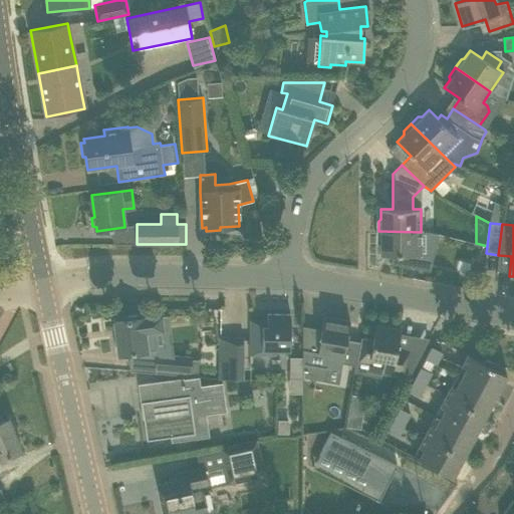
[(378,242),(380,244),(380,254),(395,254),(395,262),(430,262),(437,233),(429,232),(421,232),(378,231),(378,242)]
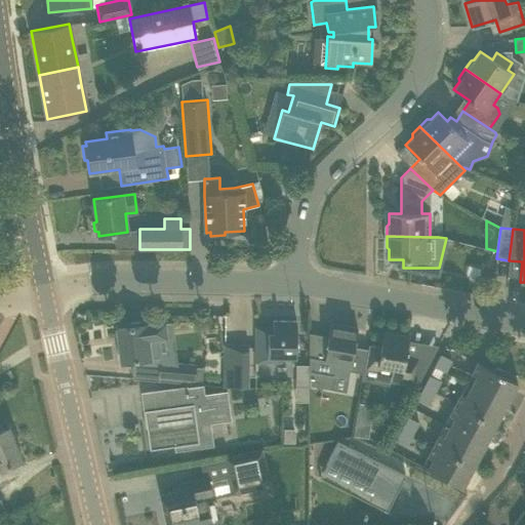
[(157,337),(165,336),(164,323),(146,325),(145,325),(145,321),(126,323),(126,327),(117,328),(122,362),(159,358),(157,337)]
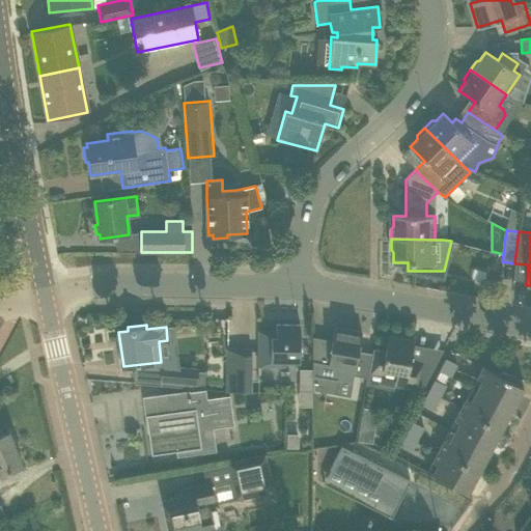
[(258,357),(258,367),(283,367),(283,360),(299,361),(300,346),(300,325),(276,325),(276,331),(259,330),(258,336),(258,357)]
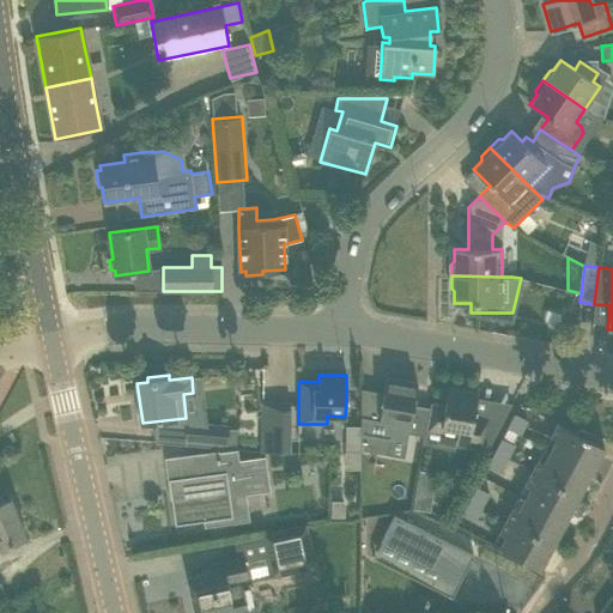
[(360,426),(359,435),(359,449),(388,454),(394,424),(411,428),(413,406),(417,383),(386,377),(383,394),(378,394),(377,401),(362,399),(360,426)]
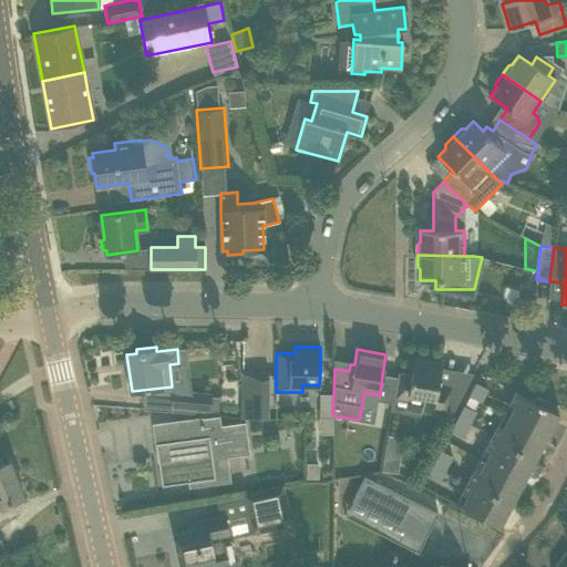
[(439,379),(442,364),(414,359),(411,374),(399,372),(394,394),(393,399),(422,404),(421,410),(451,415),(465,388),(452,381),(439,379)]
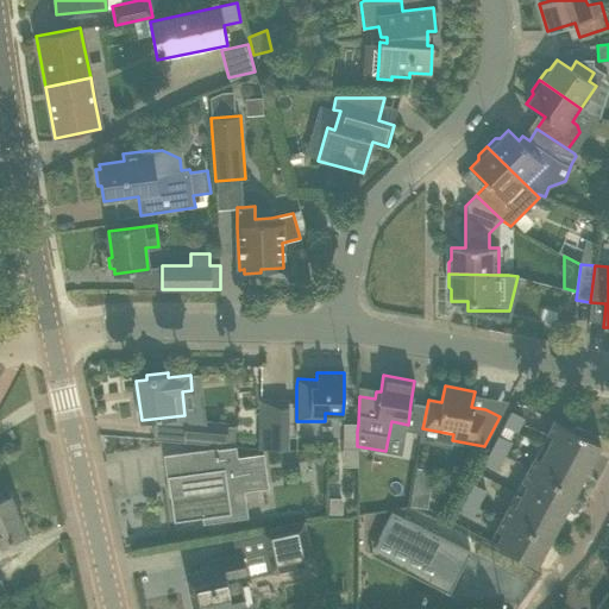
[(259,401),(259,450),(287,450),(288,401),(259,401)]
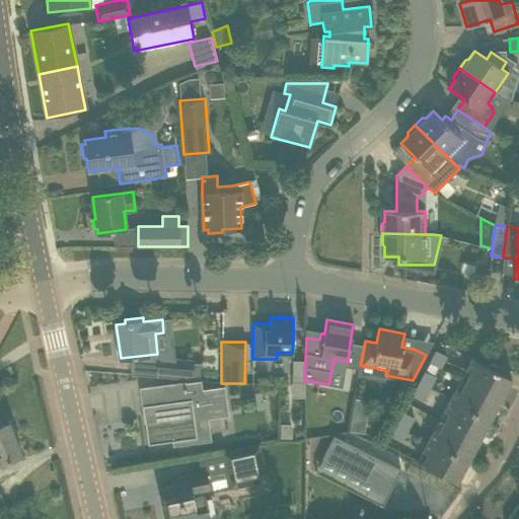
[(447,356),(437,350),(430,362),(440,368),(447,356)]
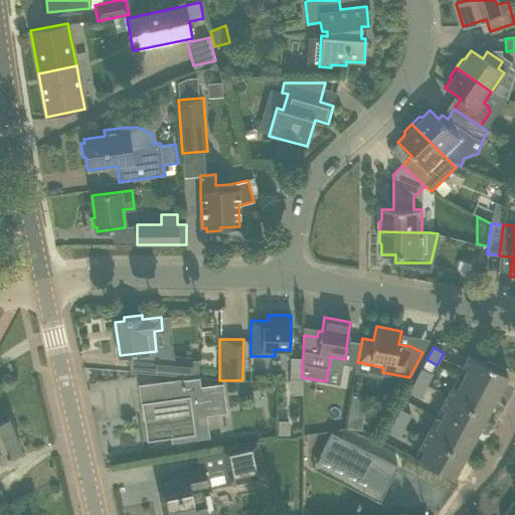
[(156,373),(197,376),(198,362),(191,361),(191,358),(157,355),(156,373)]
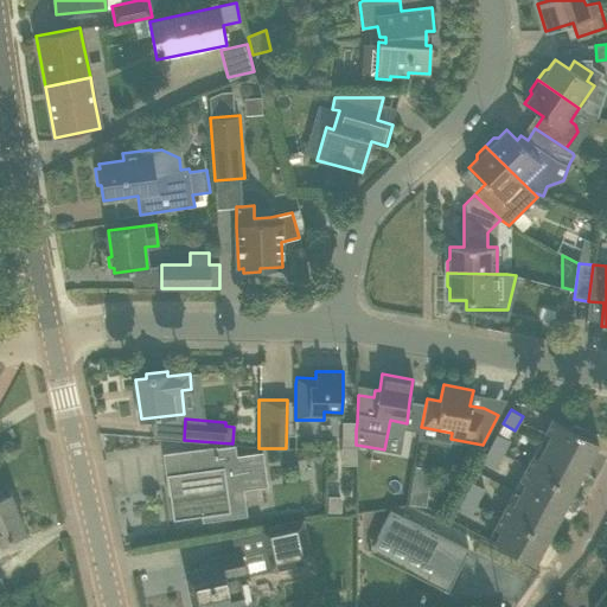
[(553,419),(540,443),(586,467),(598,443),(553,419)]
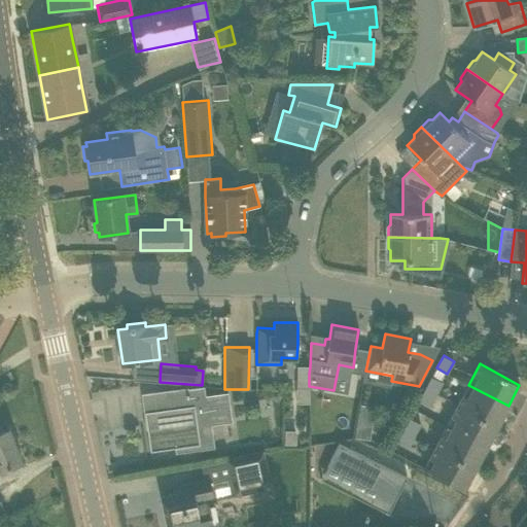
[(296,366),(296,387),(309,387),(309,386),(309,374),(310,366),(299,366),(296,366)]
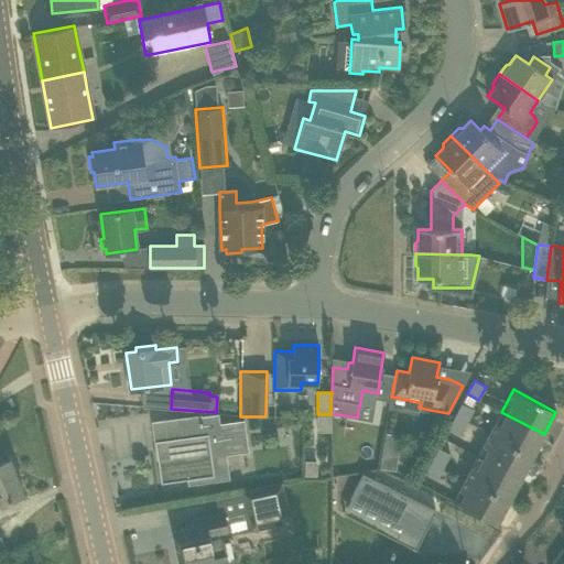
[(455,415),(467,422),(474,409),(462,403),(455,415)]
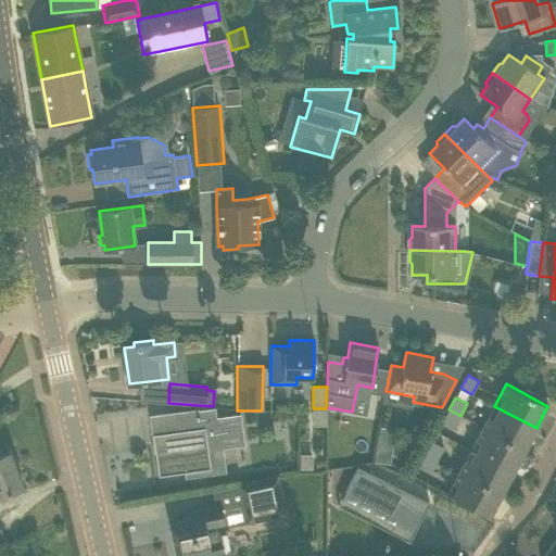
[(525,450),(536,428),(494,406),(482,428),(525,450)]
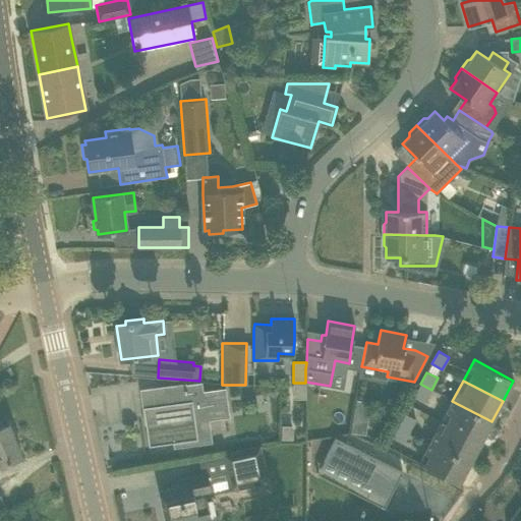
[(166,404),(143,407),(149,446),(173,443),(173,447),(197,443),(194,422),(229,417),(225,388),(203,391),(201,382),(163,387),(166,404)]
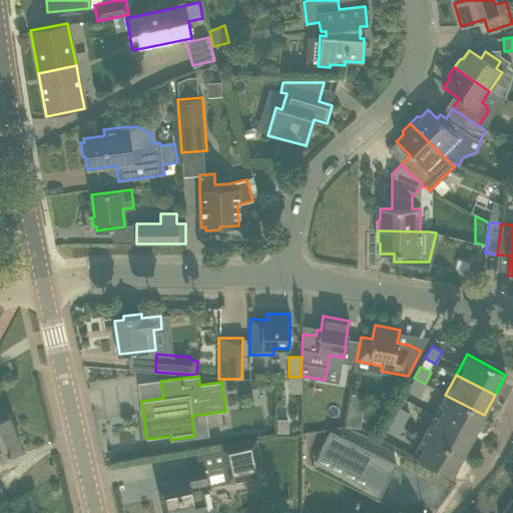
[(425,384),(414,378),(408,390),(418,396),(425,384)]
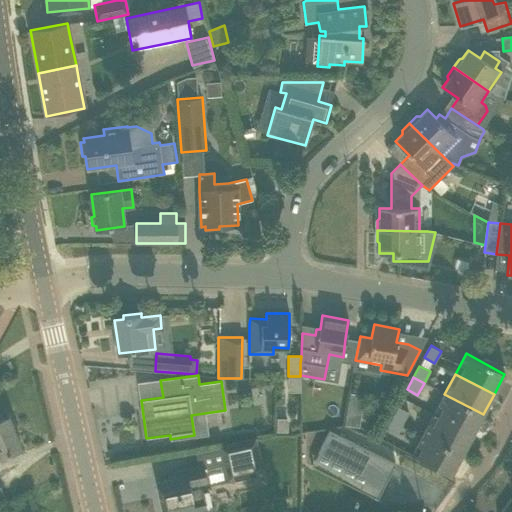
[(433,414),(472,435),(483,414),(444,394),(433,414)]
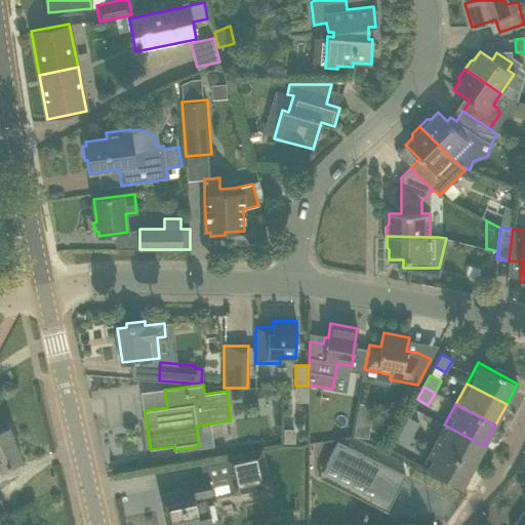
[(412,435),(418,423),(408,417),(402,429),(412,435)]
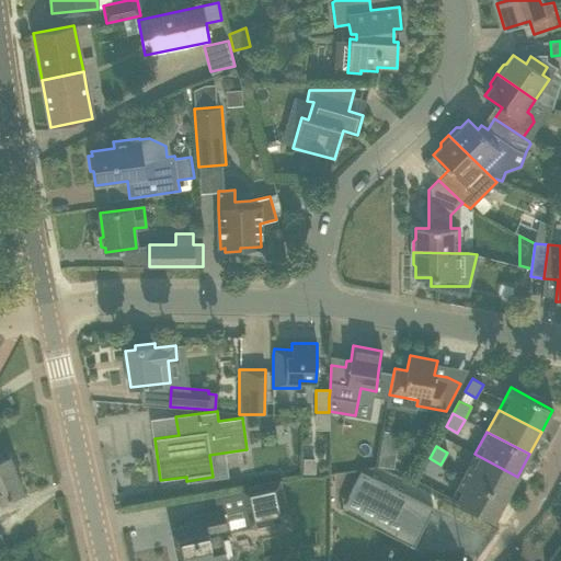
[(381,448),(379,466),(395,469),(398,451),(381,448)]
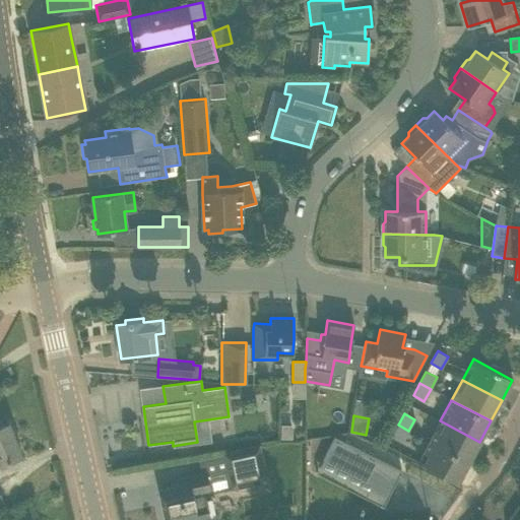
[(430,442),(468,462),(479,442),(440,420),(430,442)]
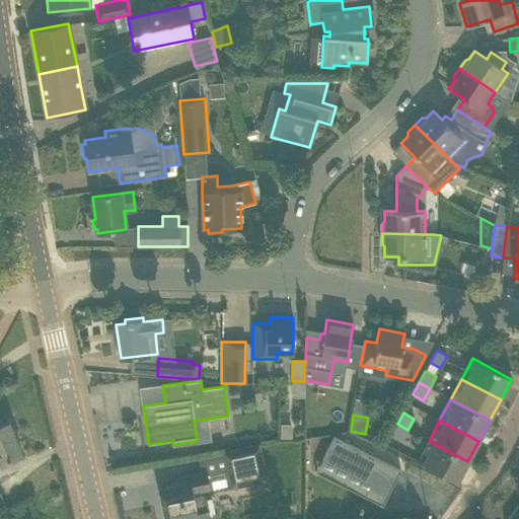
[(0,462),(3,462),(21,454),(9,423),(0,426),(0,462)]
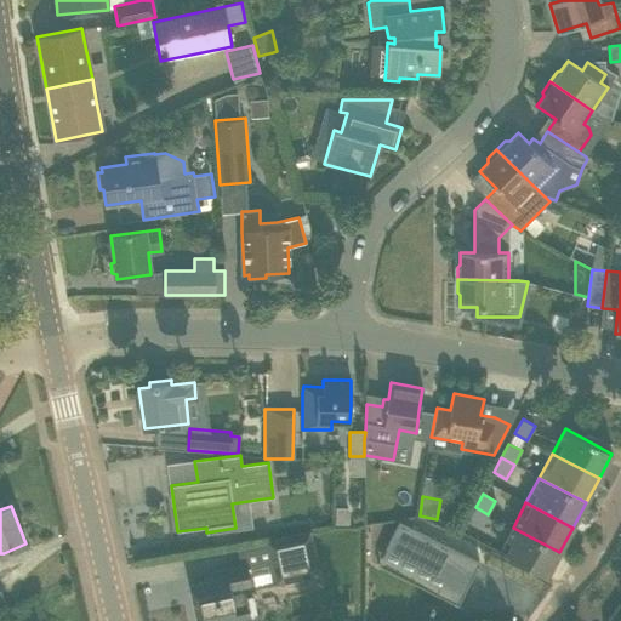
[(488,514),(476,507),(468,520),(480,528),(488,514)]
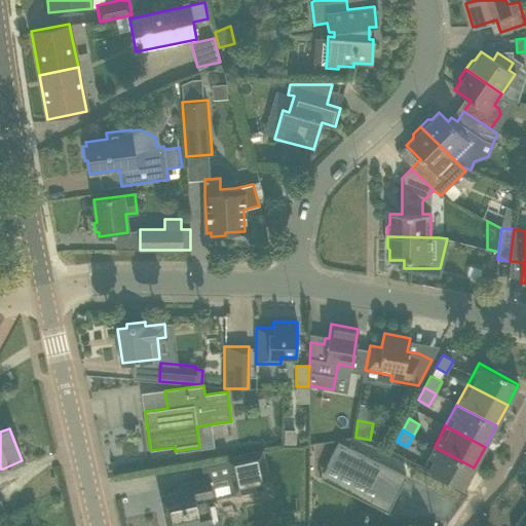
[(284,433),(284,446),(293,446),(293,431),(284,433)]
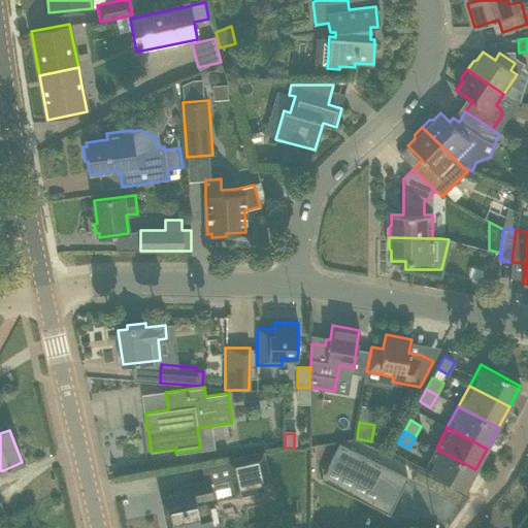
[(339,444),(328,467),(377,493),(371,505),(390,515),(402,491),(397,488),(403,475),(339,444)]
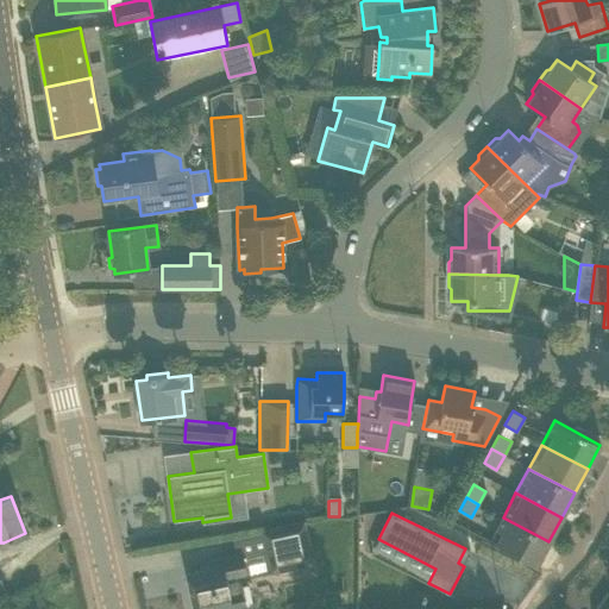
[(537,566),(548,541),(503,518),(490,541),(537,566)]
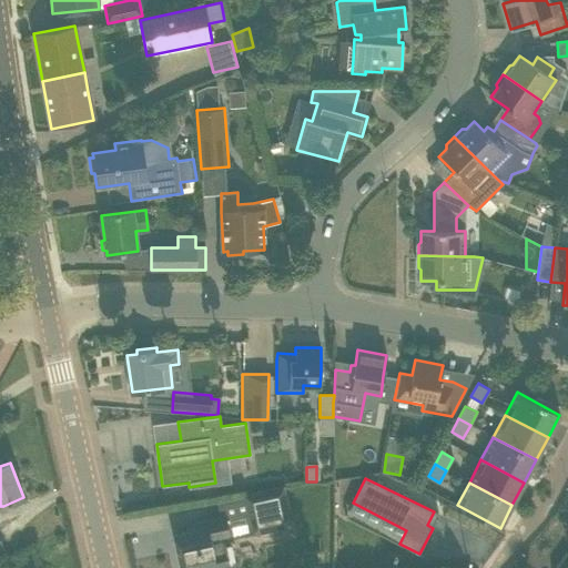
[(180,567),(196,567),(203,567),(205,567),(230,567),(229,561),(224,544),(231,543),(230,538),(252,534),(252,535),(291,527),(283,488),(217,503),(221,518),(200,523),(201,528),(173,535),(180,567)]
